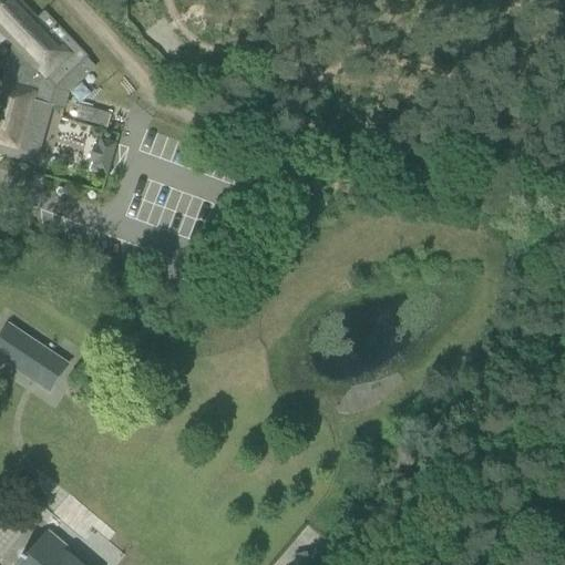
[(96,67),(90,60),(92,58),(49,11),(42,18),(26,1),(27,0),(0,0),(0,26),(21,45),(10,83),(2,81),(0,86),(0,153),(26,161),(37,164),(53,105),(67,108),(70,94),(96,67)]
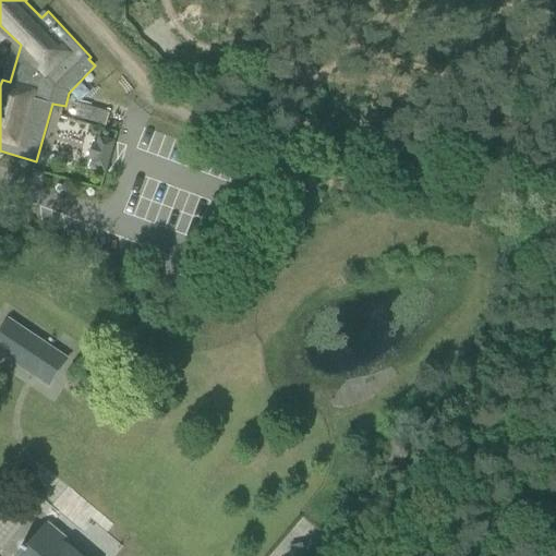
[(80,103),(75,116),(106,124),(110,110),(80,103)]
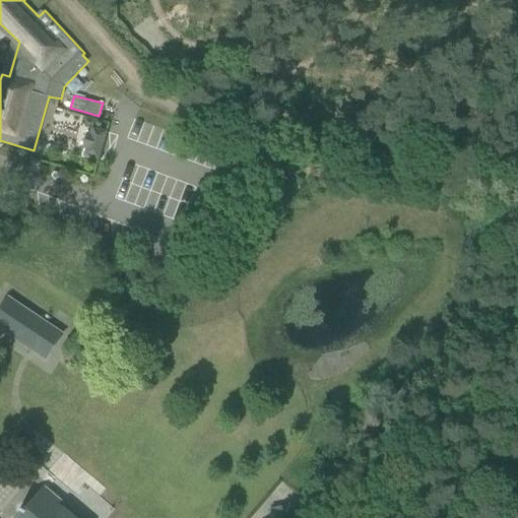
[(79,153),(101,159),(109,130),(86,124),(79,153)]
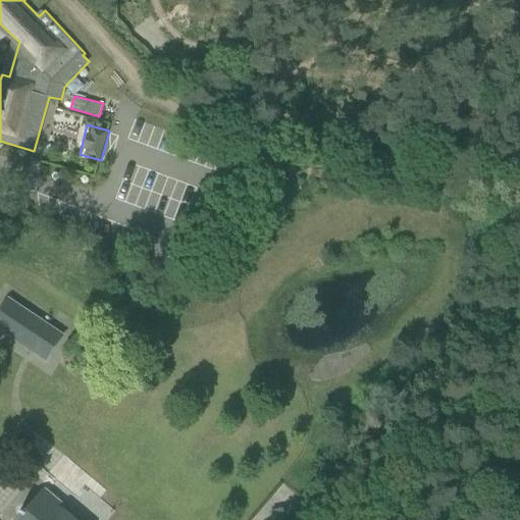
[(0,327),(47,357),(61,333),(7,300),(0,311),(0,327)]
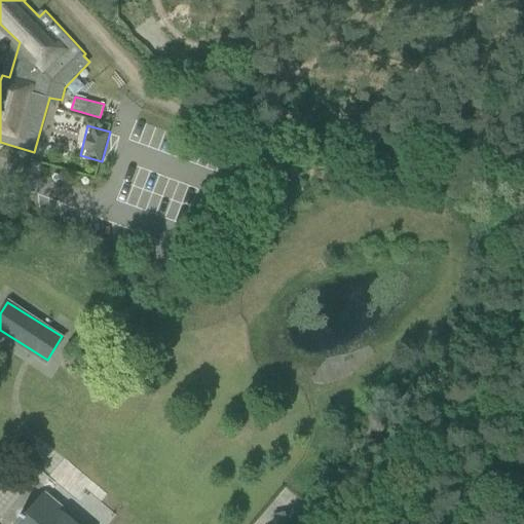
[(284,523),(302,507),(288,492),(253,523),(284,523)]
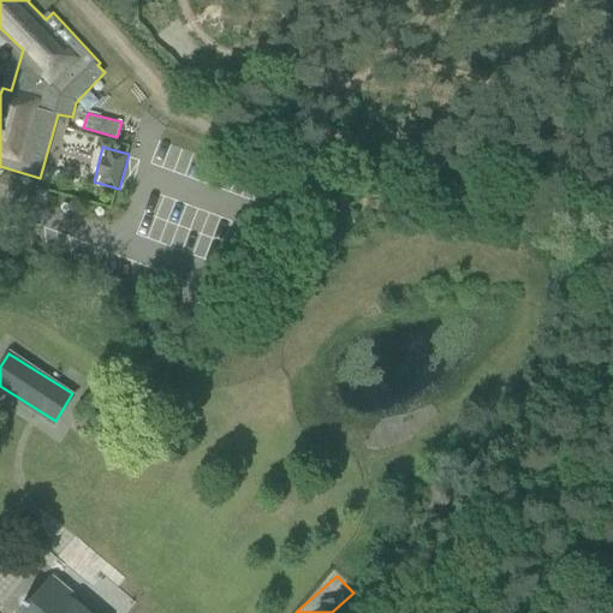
[(84,612),(73,603),(78,597),(55,579),(35,605),(31,601),(27,607),(21,612),(84,612)]
